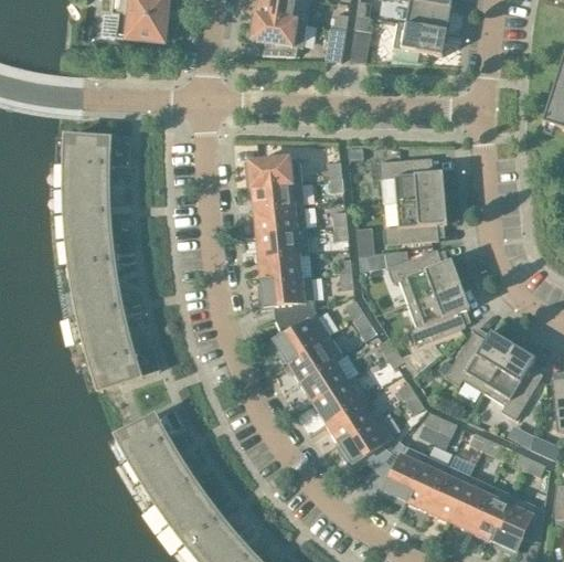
[(116,38),(163,43),(165,39),(168,40),(170,21),(166,21),(168,0),(113,0),(112,14),(118,16),(104,14),(102,35),(116,38)]
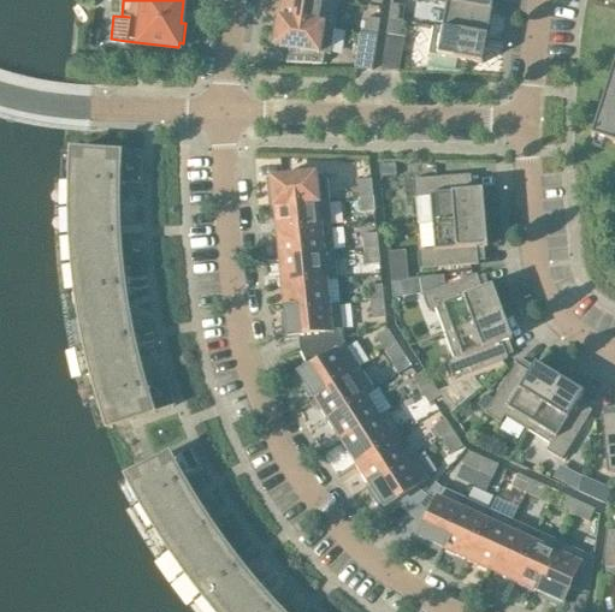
[(338,0),(283,0),(281,17),(279,17),(279,18),(335,27),(338,0)]
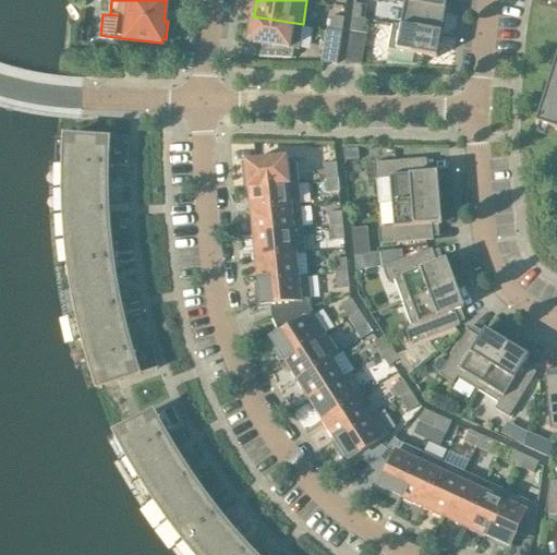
[(446,9),(397,0),(404,2),(400,23),(392,22),(392,23),(442,32),(442,31),(440,31),(444,10),(445,10),(446,9)]
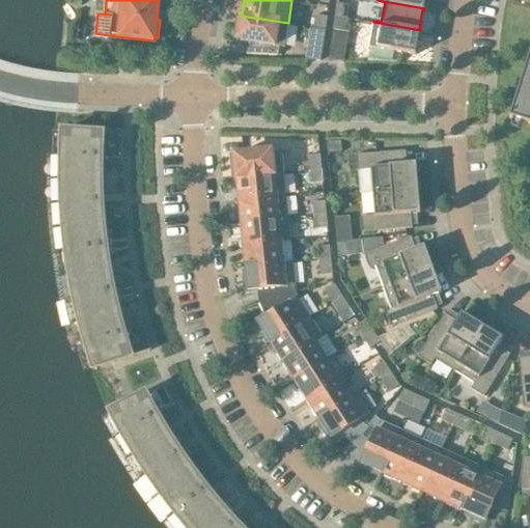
[(378,0),(424,8),(424,7),(422,6),(423,0),(378,0)]
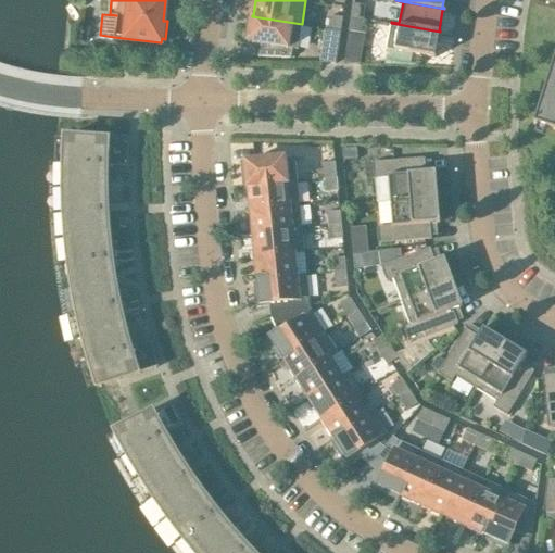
[(364,17),(366,3),(353,1),(351,15),(364,17)]
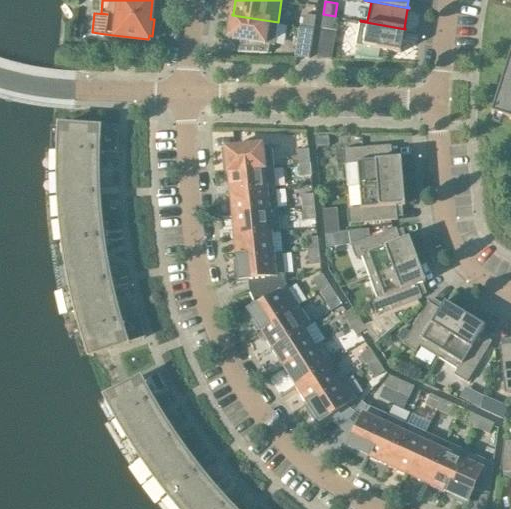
[(314,27),(316,14),(304,13),(302,26),(314,27)]
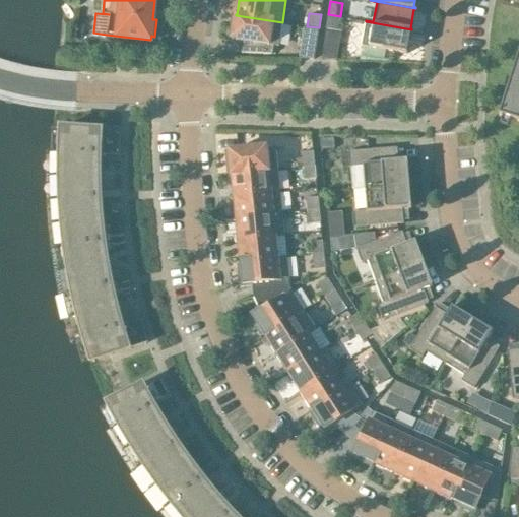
[(340,16),(328,14),(322,58),(337,58),(341,29),(338,28),(340,16)]
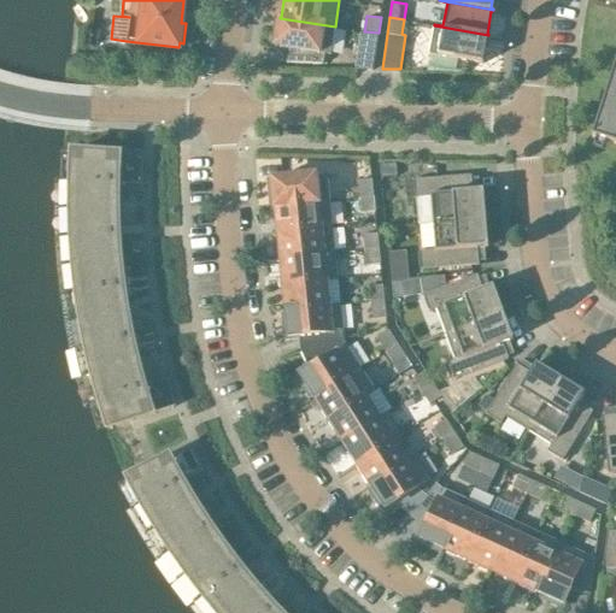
[(335,27),(280,18),(279,28),(276,28),(273,43),(289,47),(287,60),(323,62),(326,52),(330,53),(335,27)]
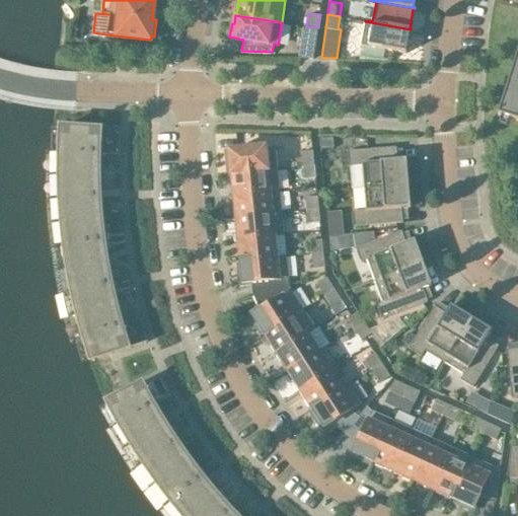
[(411,29),(365,21),(361,44),(407,52),(407,50),(405,50),(409,30),(410,30),(411,29)]
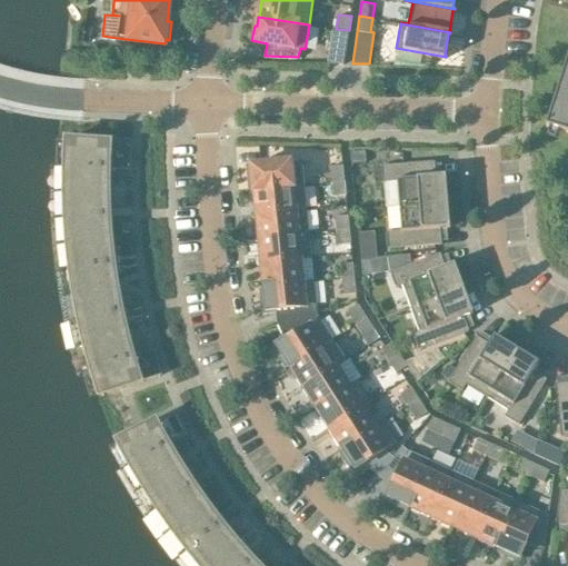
[(349,30),(336,29),(332,28),(328,62),(344,62),(349,30)]
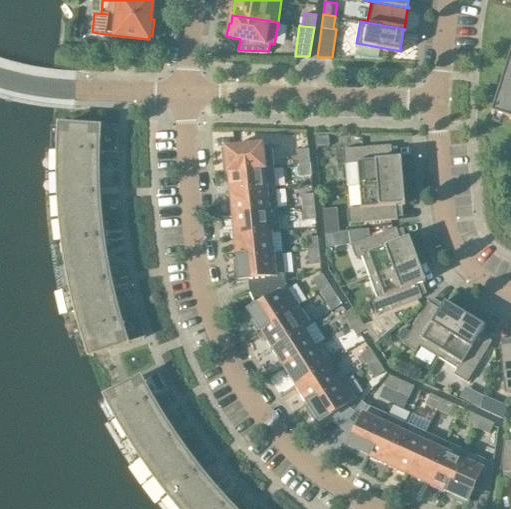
[(510,56),(504,77),(502,77),(491,111),(510,118),(510,56)]
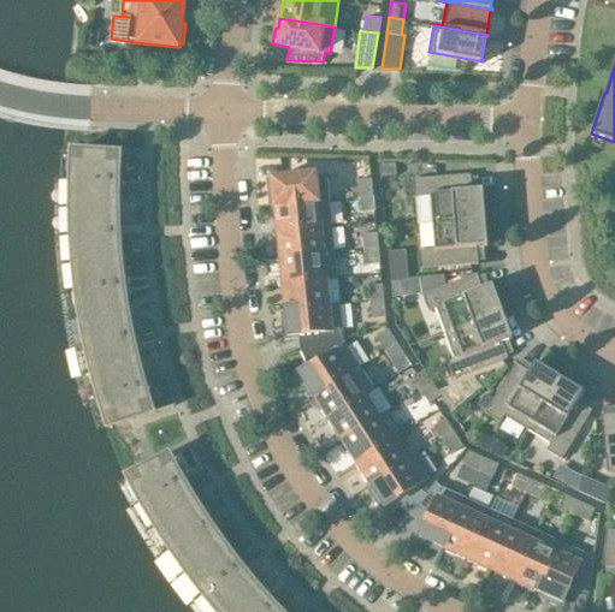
[(118,180),(142,182),(143,154),(72,149),(71,179),(118,180)]
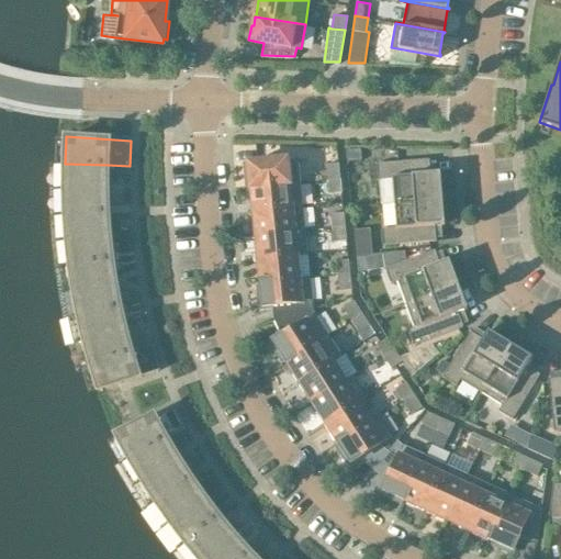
[(360,147),(347,148),(348,159),(361,158),(360,147)]
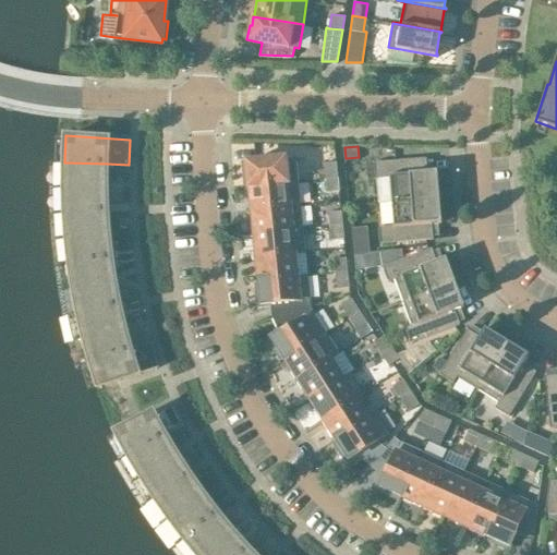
[(299,180),(297,156),(243,161),(245,177),(247,176),(249,185),(299,180)]
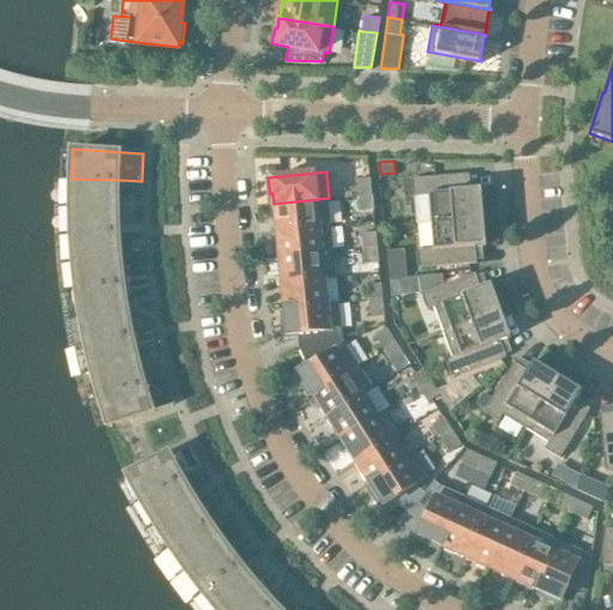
[(484,216),(484,215),(482,215),(480,191),(481,189),(481,187),(470,188),(469,173),(412,176),(414,194),(416,221),(431,219),(431,221),(484,216)]
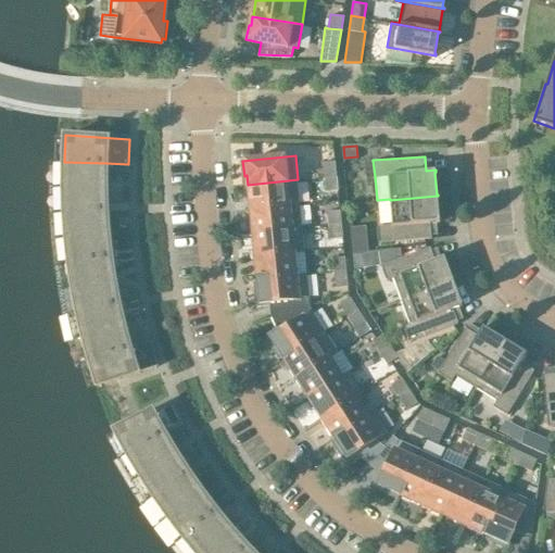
[(337,175),(336,160),(323,161),(325,176),(337,175)]
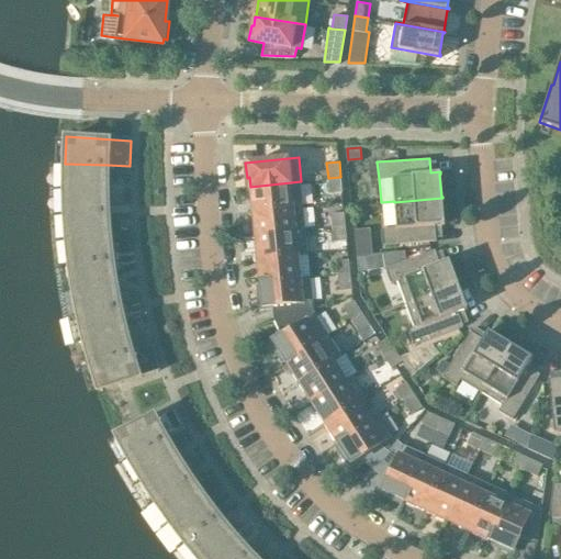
[(108,165),(65,164),(65,188),(108,188),(108,180),(108,165)]
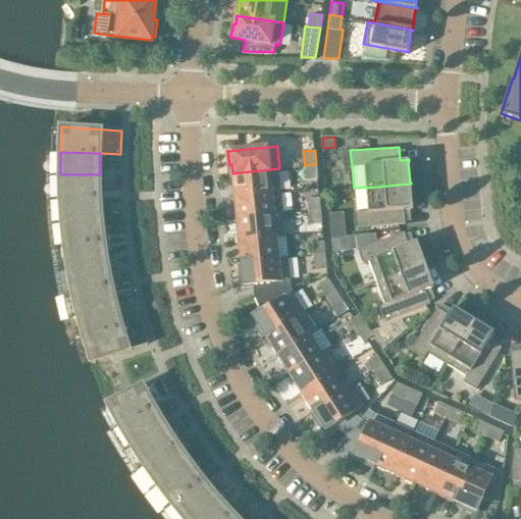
[(306,178),(317,177),(316,164),(305,165),(306,178)]
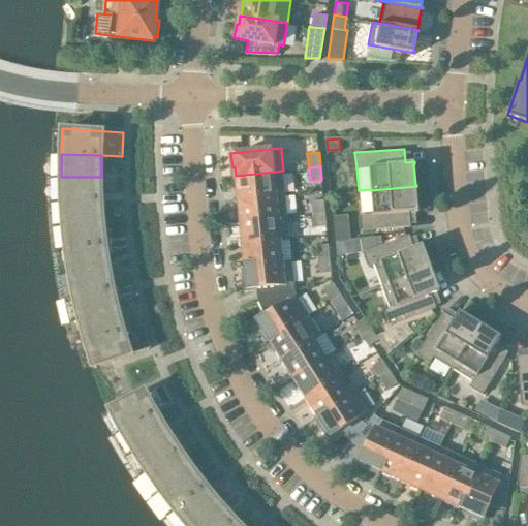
[(285,193),(283,171),(236,176),(236,177),(237,177),(239,197),(285,193)]
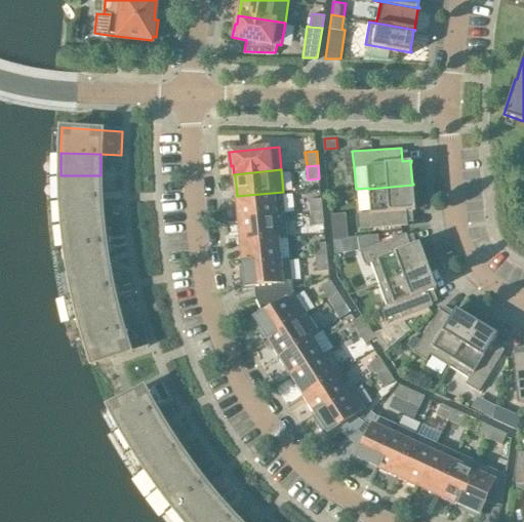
[(102,198),(101,175),(61,175),(62,199),(102,198)]
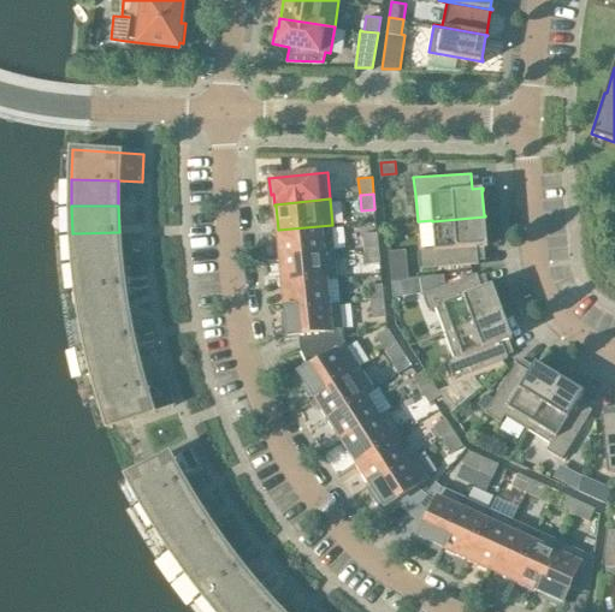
[(478,262),(477,245),(488,245),(488,242),(486,243),(484,218),(485,218),(485,217),(432,221),(435,248),(419,249),(420,267),(478,262)]
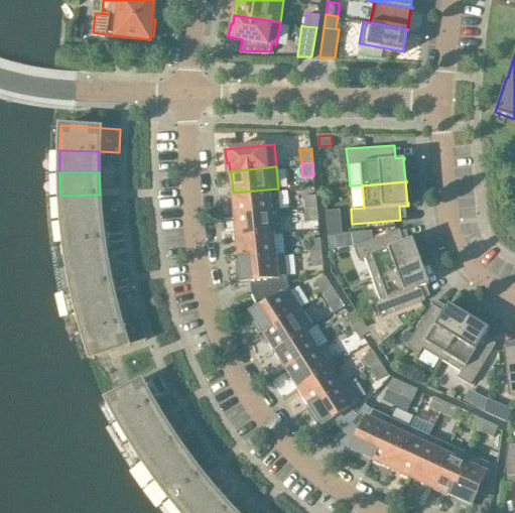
[(280,210),(278,188),(233,193),(235,215),(280,210)]
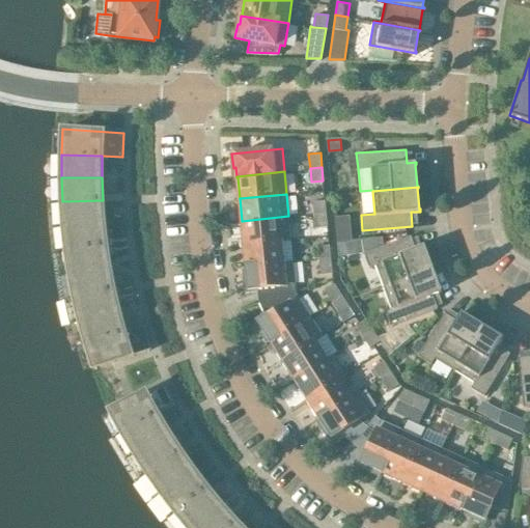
[(327,213),(325,199),(313,200),(314,214),(327,213)]
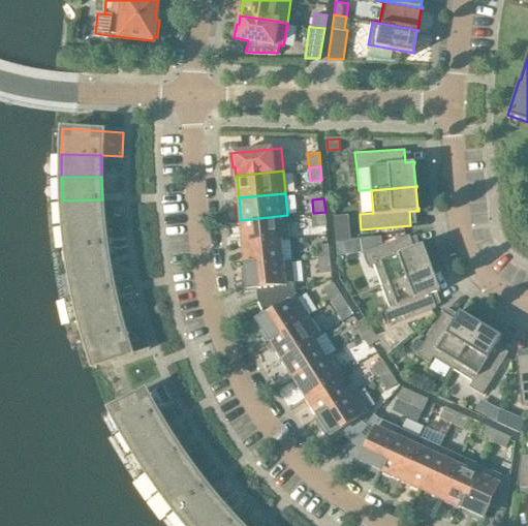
[(103,221),(102,199),(62,200),(63,225),(103,221)]
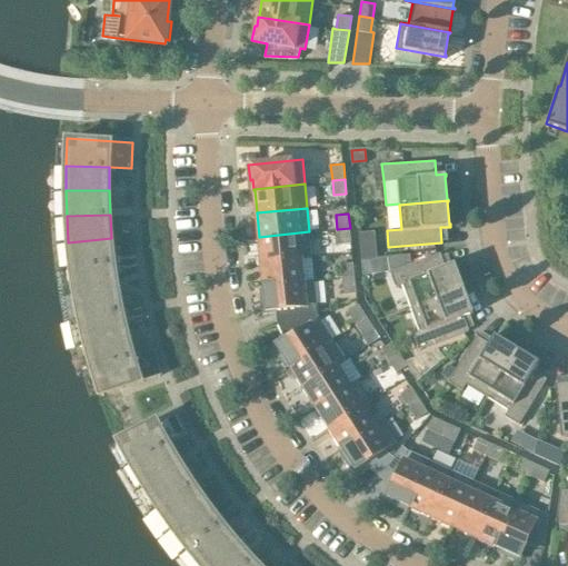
[(338,242),(351,241),(350,228),(337,229),(338,242)]
